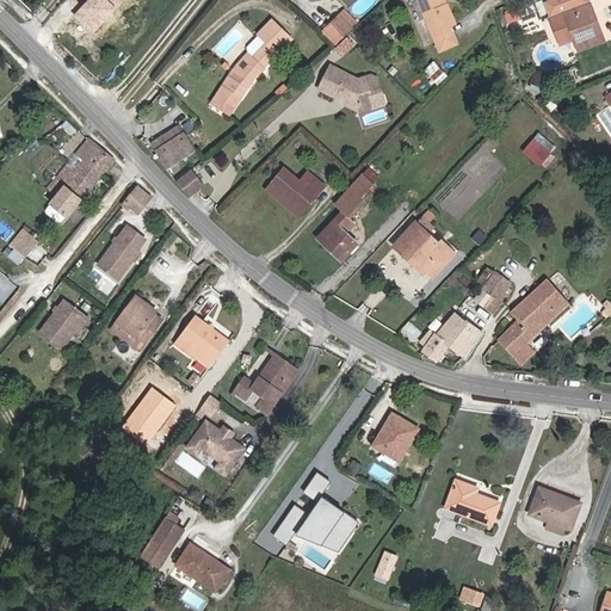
[(455,24),(446,5),(443,6),(439,0),(417,0),(439,50),(456,43),(449,26),(455,24)]
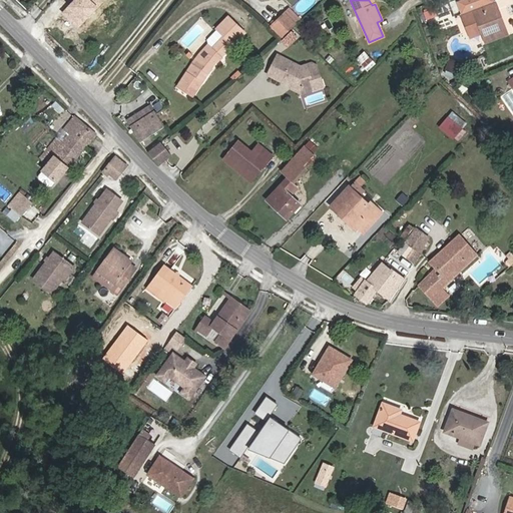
[(501,19),(498,9),(496,9),(494,2),(491,3),(489,0),(469,0),(473,10),(462,14),(468,31),(479,27),(482,34),(485,42),(505,35),(499,20),(501,19)]
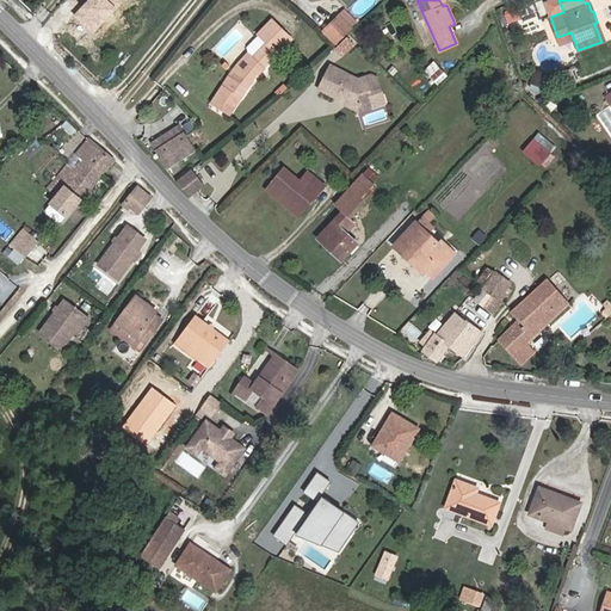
[(357,24),(345,11),(341,14),(353,28),(357,24)]
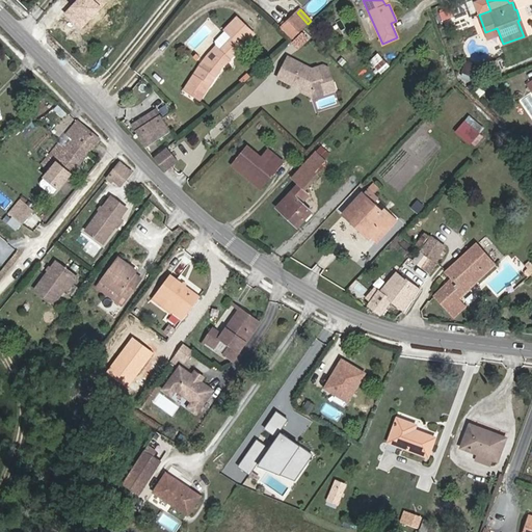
[(452,17),(449,9),(441,14),(443,20),(452,17)]
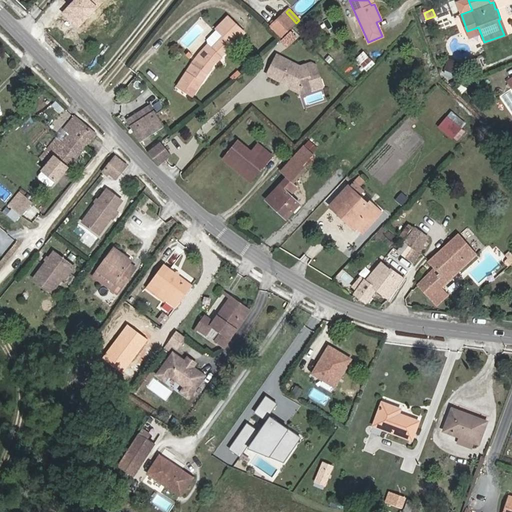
[(282,37),(296,23),(286,12),(271,26),(282,37)]
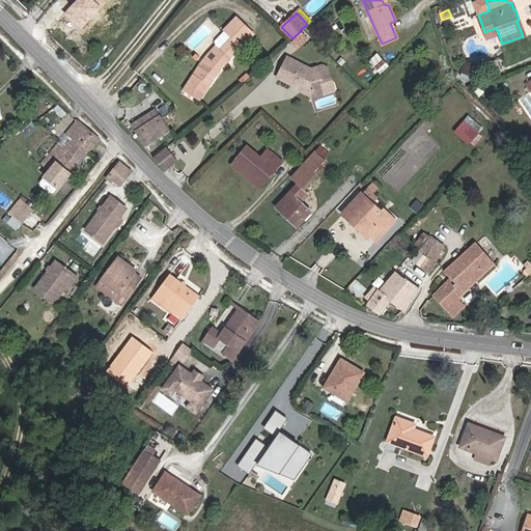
[(199,100),(223,63),(224,64),(229,59),(229,58),(253,34),(236,18),(225,30),(215,42),(216,47),(208,54),(200,65),(185,89),(185,90),(198,99),(199,100)]
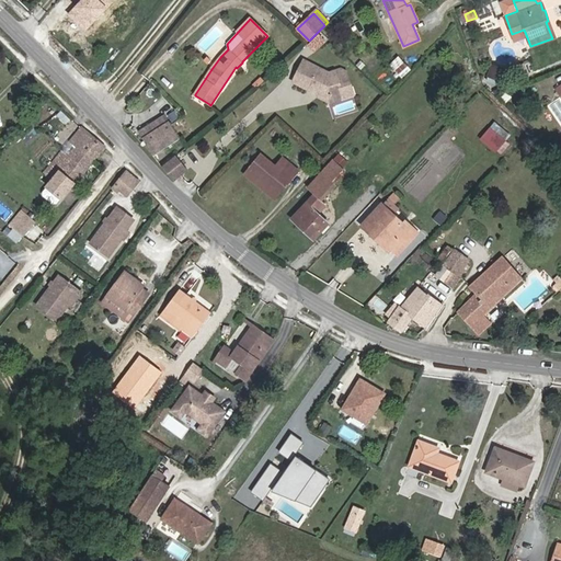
[(554,37),(548,21),(546,22),(552,38),(554,37)]
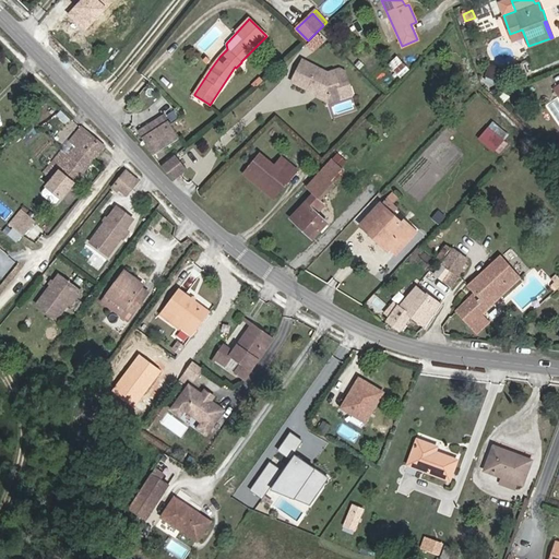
[(525,37),(522,30),(510,34),(512,42),(525,37)]
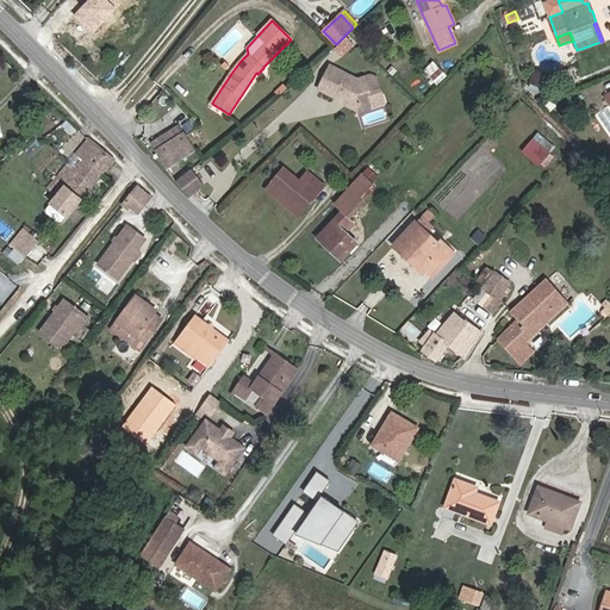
[(341,56),(354,45),(347,37),(334,49),(341,56)]
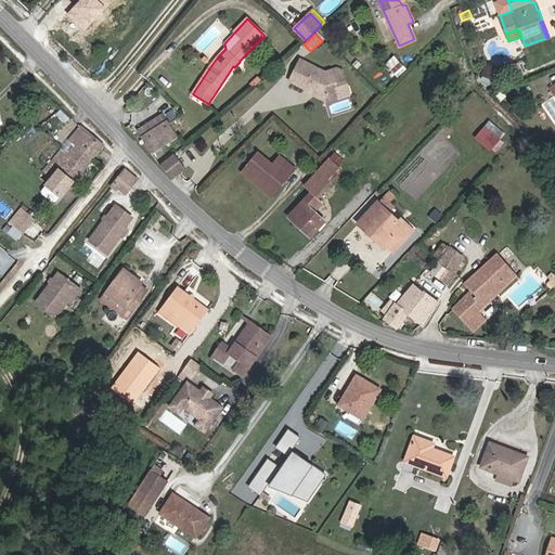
[(403,67),(394,57),(386,65),(396,75),(403,67)]
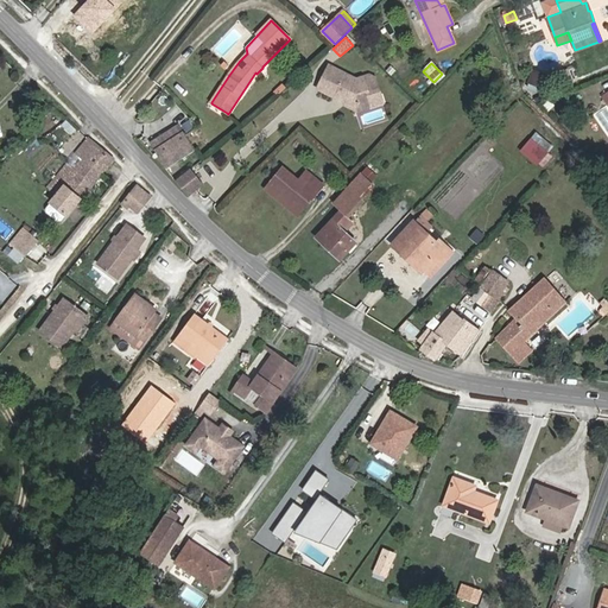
[(382,97),(377,80),(369,75),(356,80),(329,65),(317,89),(335,97),(340,100),(343,99),(359,105),(382,97)]
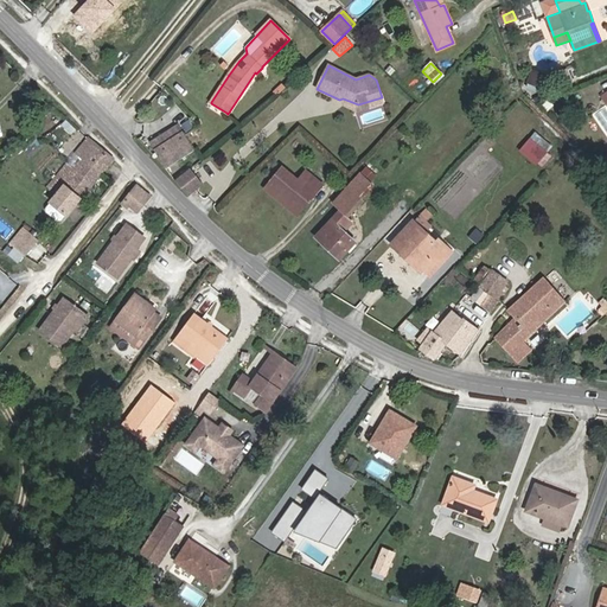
[(542,88),(547,76),(532,70),(529,82),(542,88)]
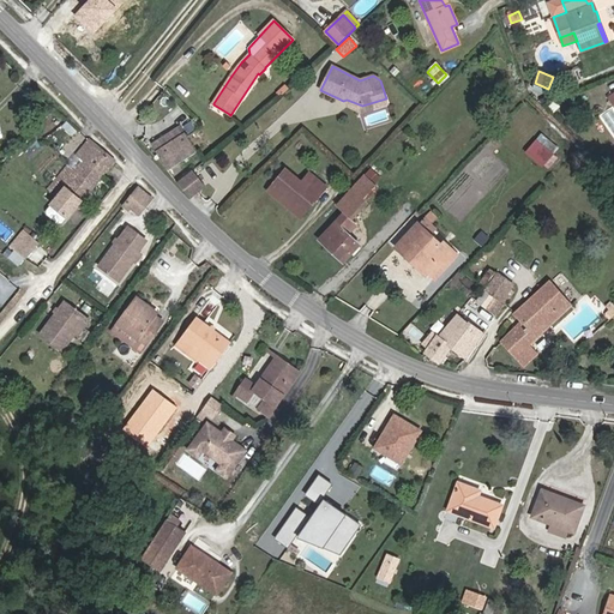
[(387,103),(386,98),(362,106),(347,100),(343,101),(338,98),(337,101),(361,112),(387,103)]
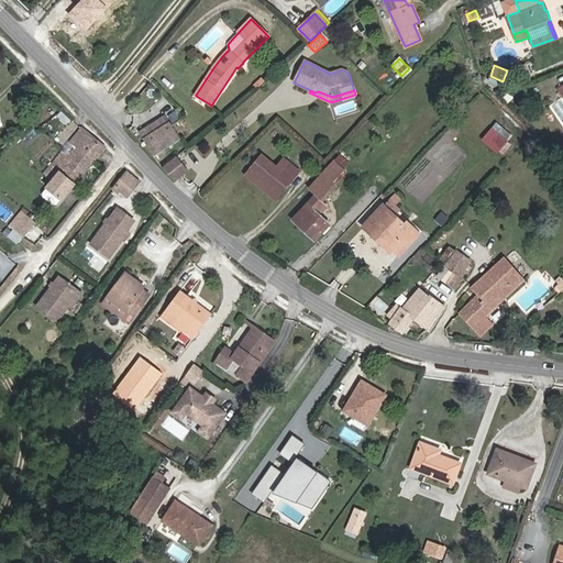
[(512,98),(508,92),(503,98),(507,102),(512,98)]
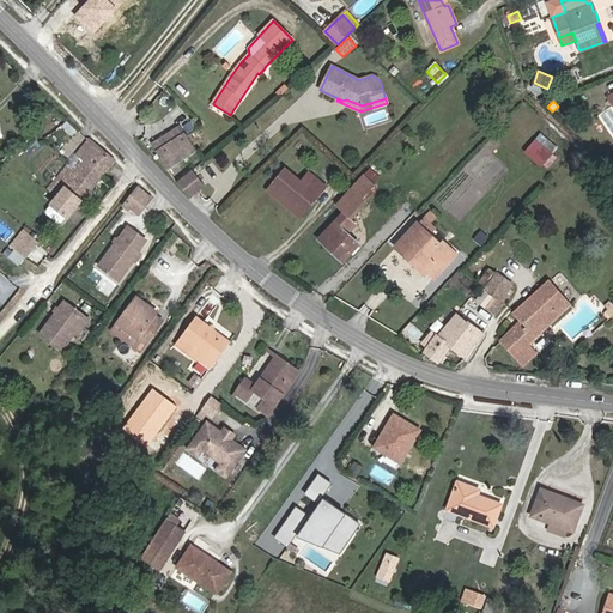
[(229,114),(213,104),(212,108),(226,117),(229,114)]
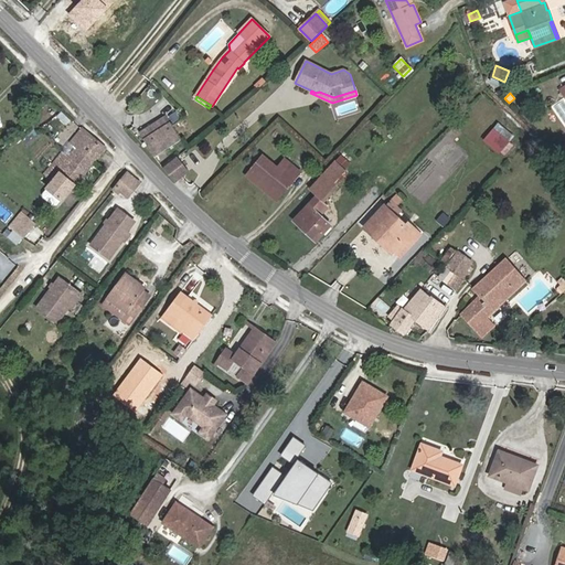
[(144,139),(171,123),(167,116),(139,132),(144,139)]
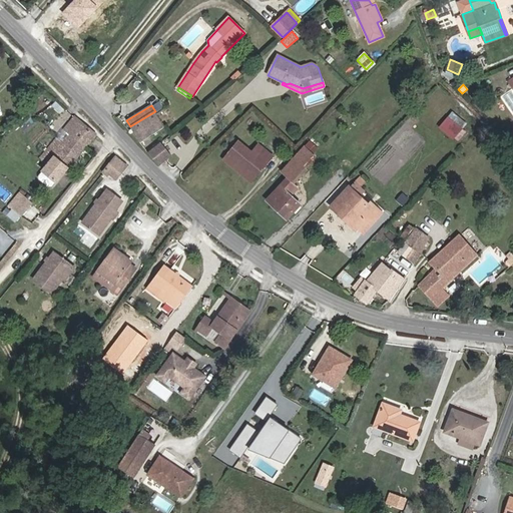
[(164,127),(155,111),(130,126),(140,142),(164,127)]
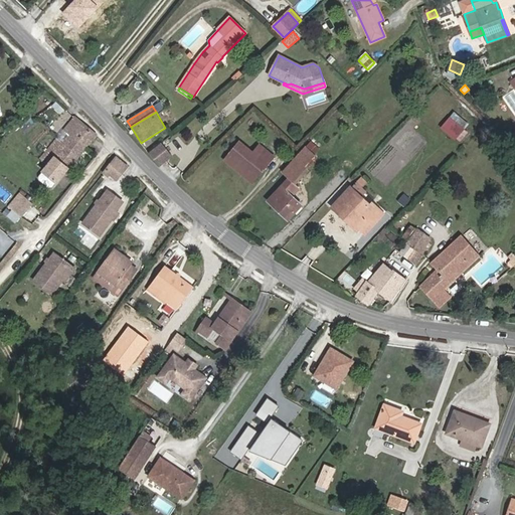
[(69,150),(77,141),(86,148),(96,135),(74,118),(64,130),(70,135),(62,145),(69,150)]
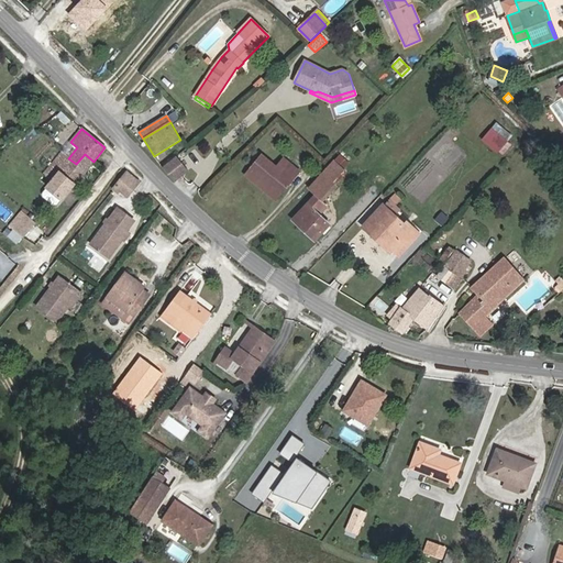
[(505,141),(490,130),(484,138),(499,148),(505,141)]
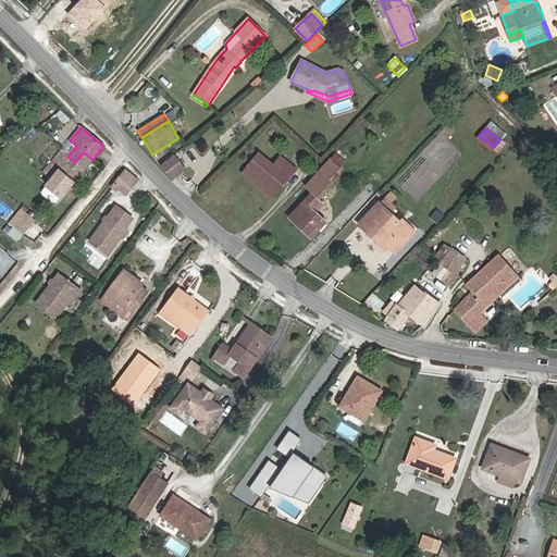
[(51,178),(67,157),(61,151),(44,172),(51,178)]
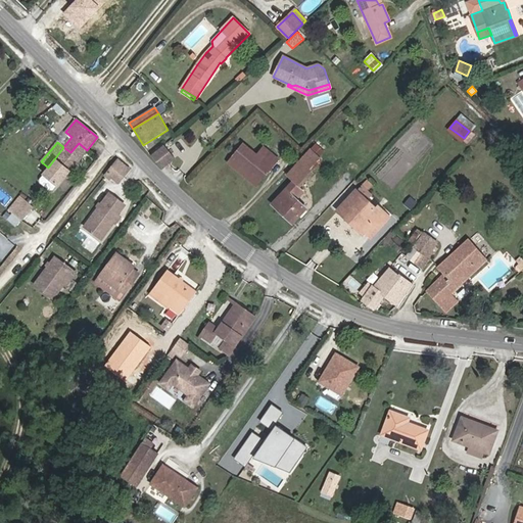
[(70,152),(63,147),(48,168),(38,179),(39,182),(50,191),(53,191),(87,150),(79,143),(70,152)]
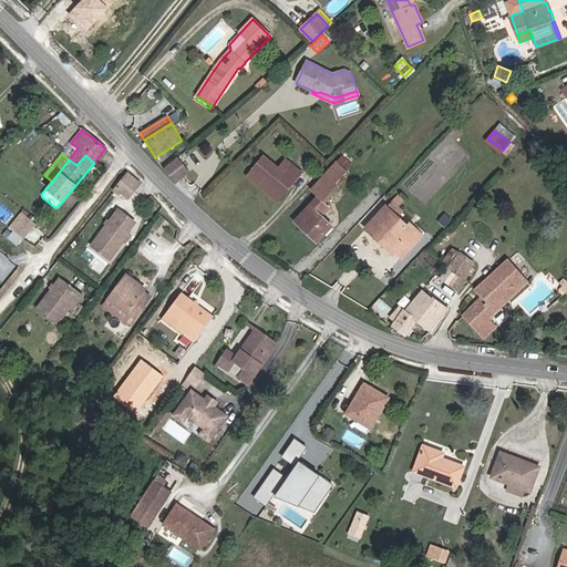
[(282,196),(301,173),(286,160),(278,169),(264,156),(249,174),(268,189),(270,186),(282,196)]
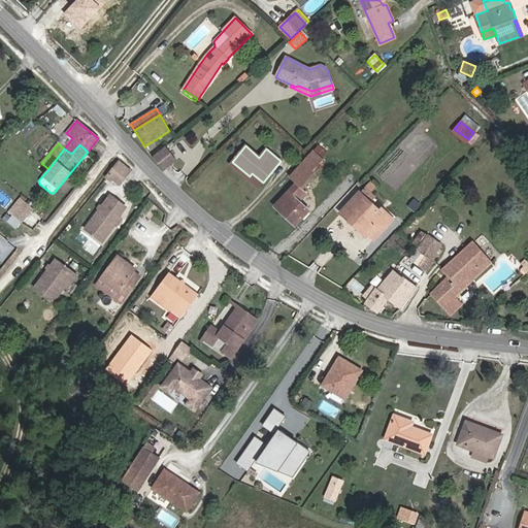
[(164,170),(176,160),(165,146),(152,157),(164,170)]
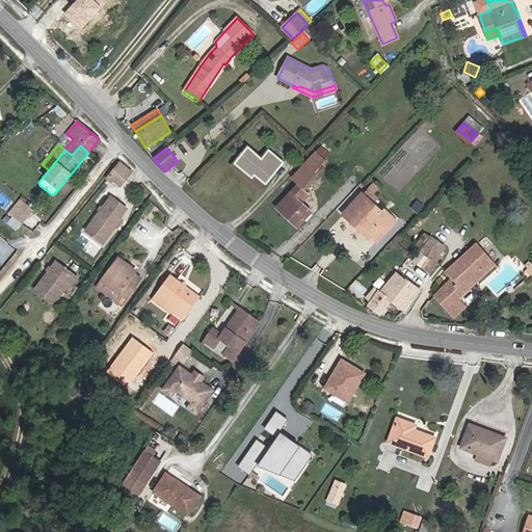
[(316,171),(326,160),(316,151),(306,162),(316,171)]
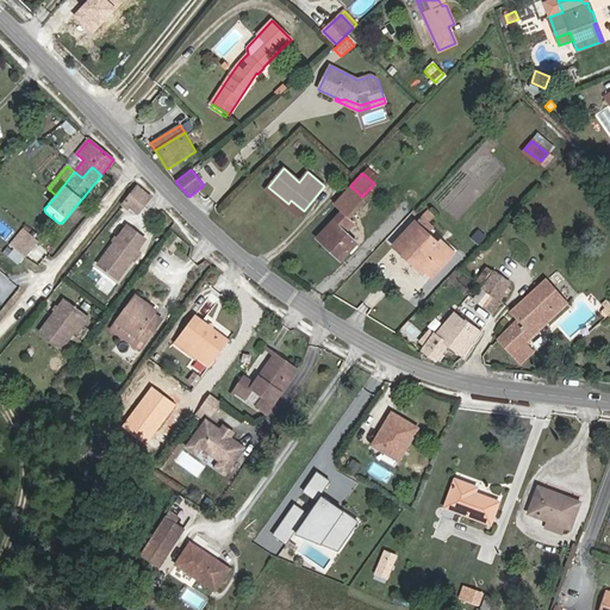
[(348,216),(363,199),(362,197),(350,186),(334,204),(348,216)]
